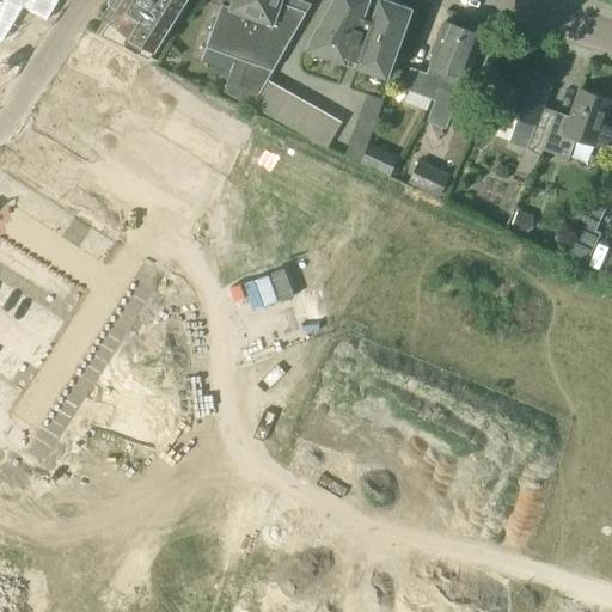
[(122,0),(101,36),(150,59),(185,0),(122,0)]
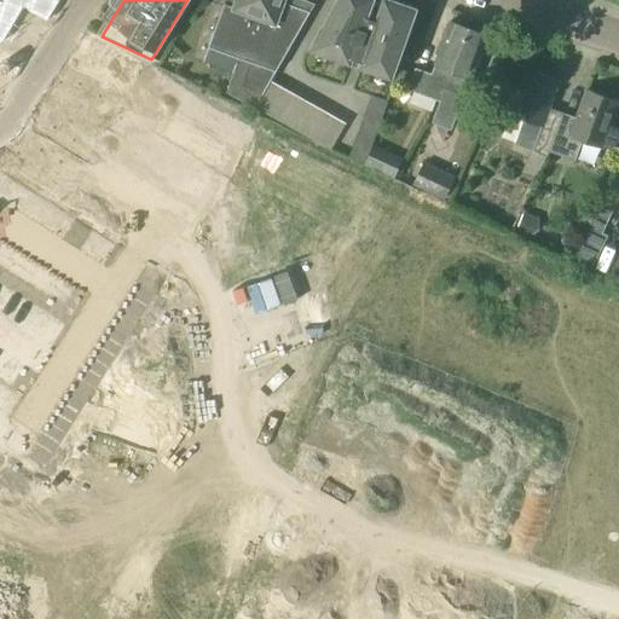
[(225,0),(223,5),(224,6),(276,23),(283,4),(283,0),(225,0)]
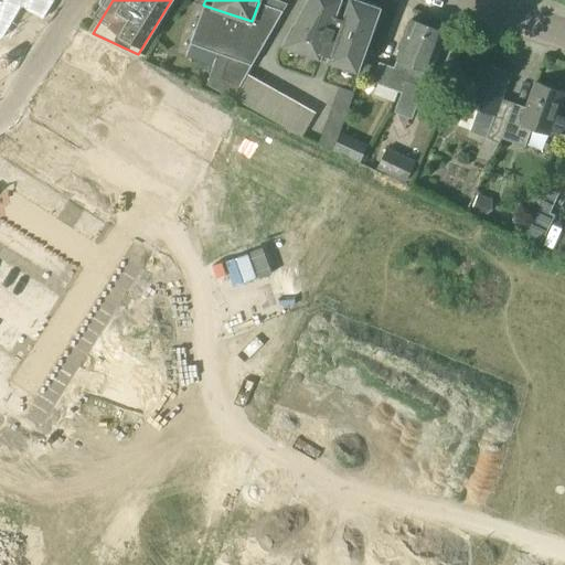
[(309,0),(284,44),(288,46),(290,41),(301,45),(300,51),(319,57),(320,56),(329,61),(343,66),(345,62),(355,65),(353,71),(358,72),(381,9),(355,0),(351,0),(349,7),(341,3),(341,0),(309,0)]
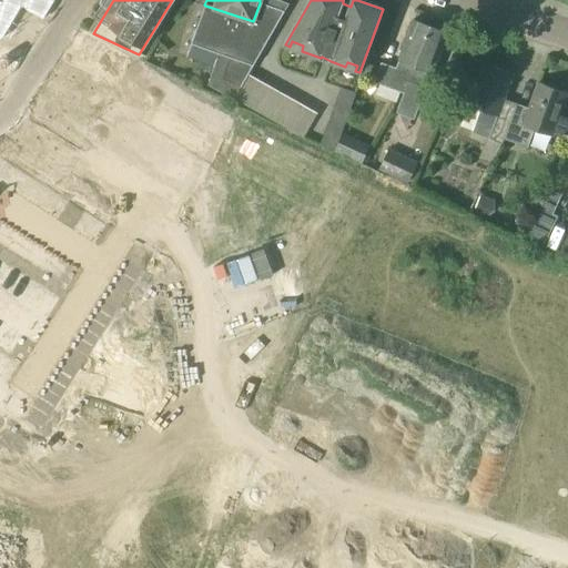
[(253,21),(205,6),(191,44),(219,54),(208,84),(234,100),(285,12),(260,3),(253,21)]
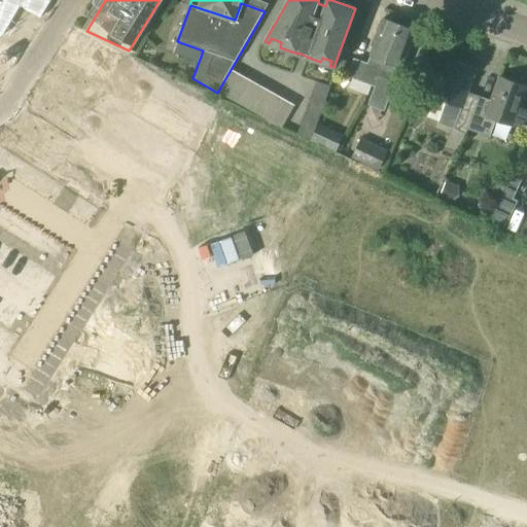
[(376,89),(399,26),(383,20),(370,57),(367,64),(354,59),(347,77),(374,88),(376,89)]
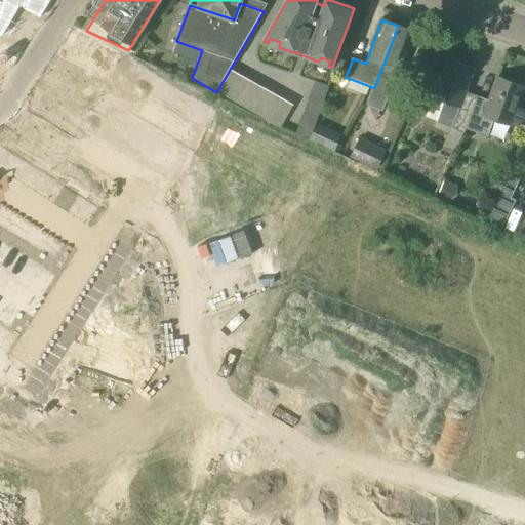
[(398,26),(374,88),(367,108),(380,113),(392,82),(394,83),(399,68),(400,68),(413,31),(398,26)]
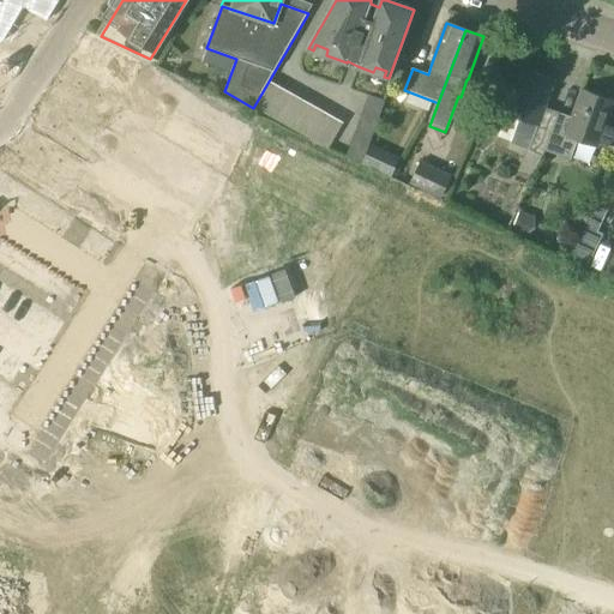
[(542,156),(543,151),(557,113),(543,108),(553,80),(522,70),(505,115),(518,120),(510,144),(542,156)]
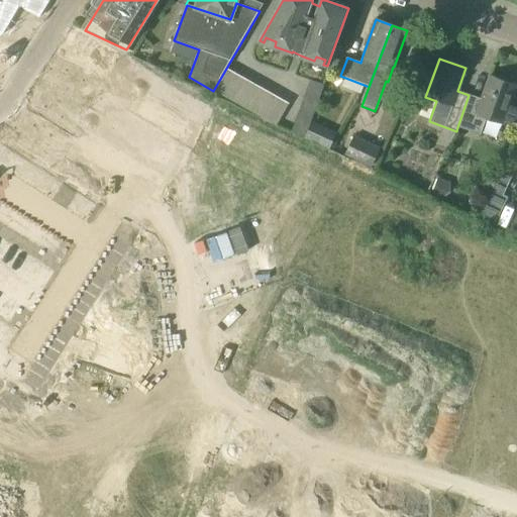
[(469,95),(457,127),(480,135),(486,118),(501,124),(502,122),(514,126),(516,117),(516,109),(508,106),(515,85),(489,76),(481,100),(469,95)]
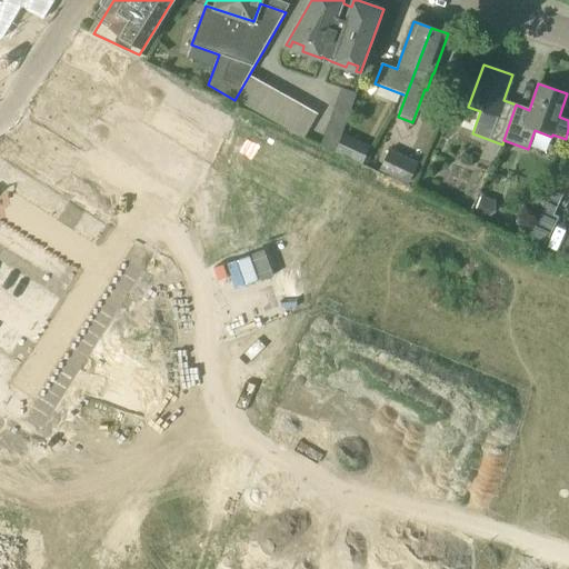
[(339,97),(353,102),(357,95),(342,89),(339,97)]
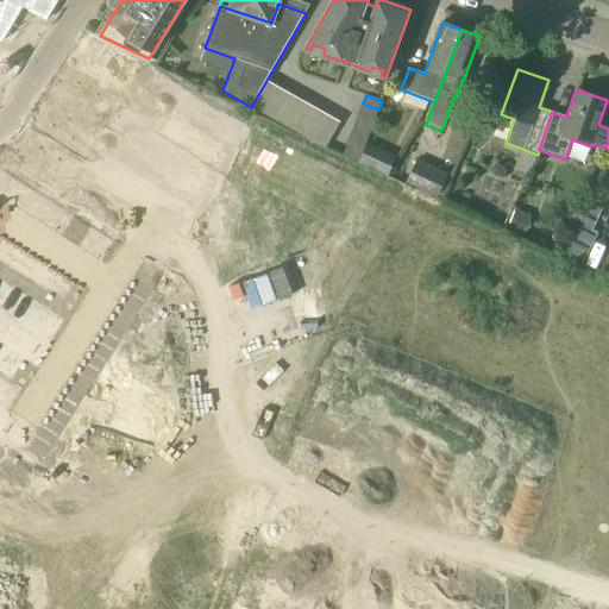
[(376,118),(378,110),(363,104),(359,112),(376,118)]
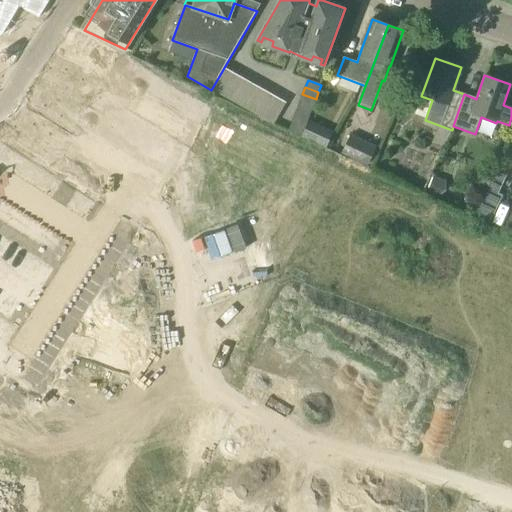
[(300,102),(313,106),(316,99),(302,94),(300,102)]
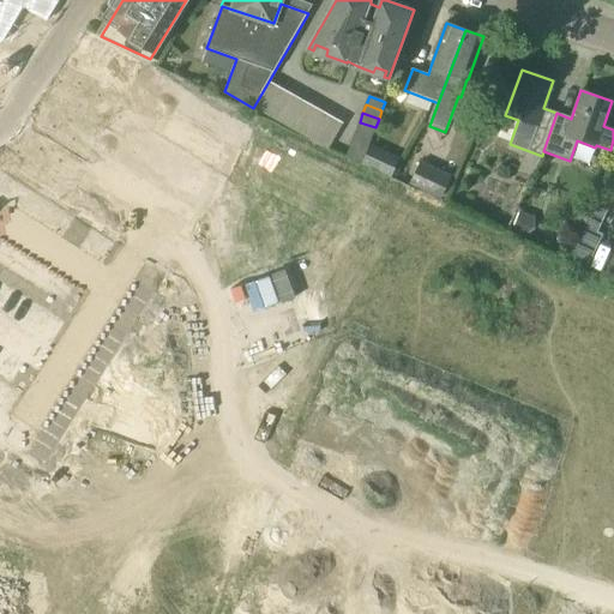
[(356,131),(372,137),(375,127),(360,122),(356,131)]
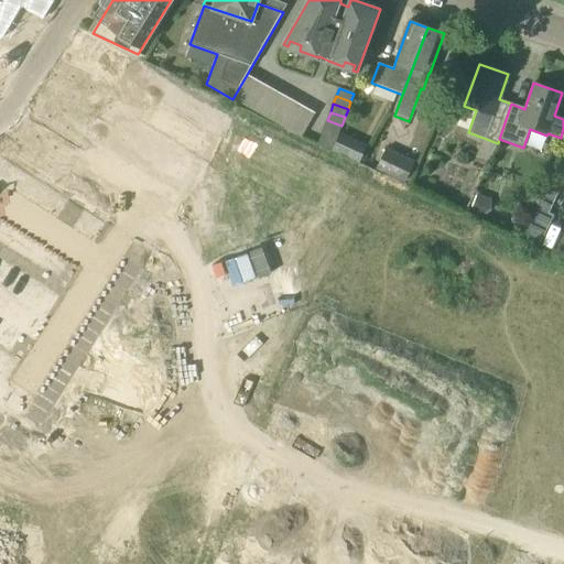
[(325,128),(339,133),(342,126),(327,120),(325,128)]
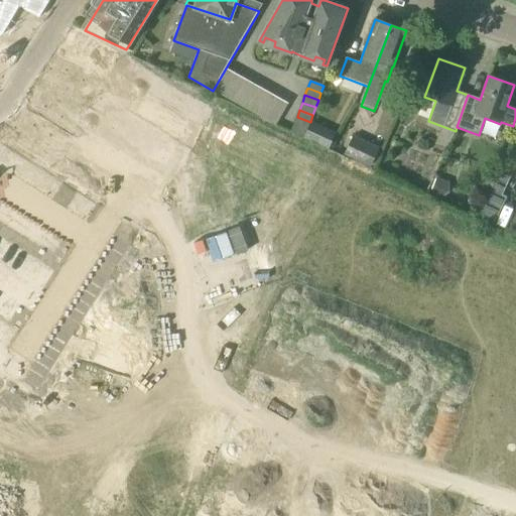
[(294,124),(307,129),(310,122),(297,117),(294,124)]
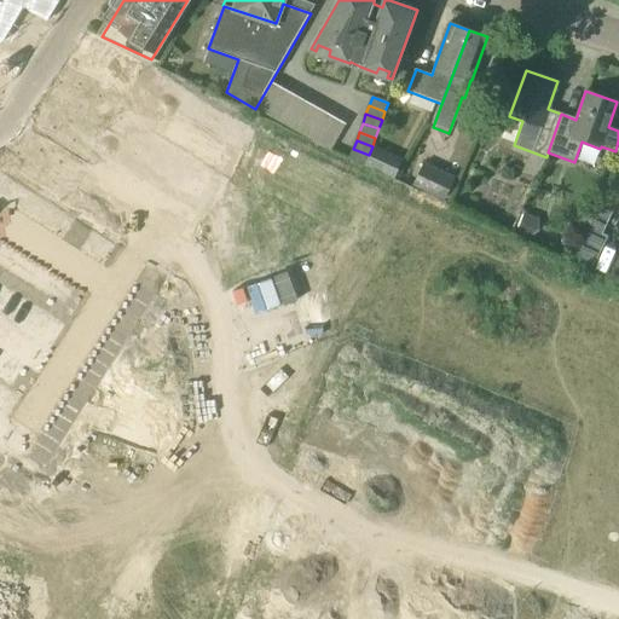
[(368,167),(395,181),(405,162),(377,148),(368,167)]
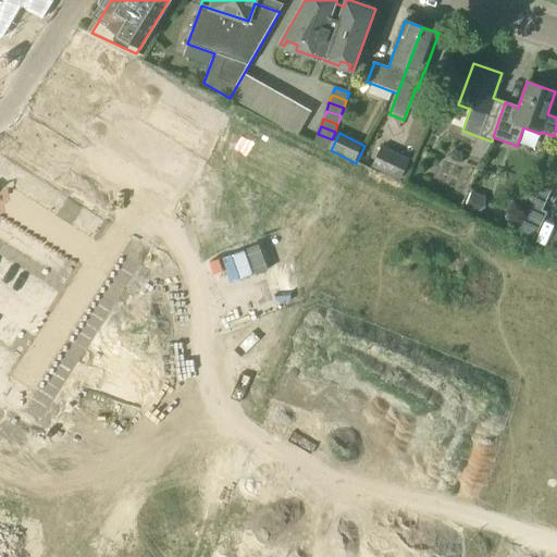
[(330,147),(332,139),(318,134),(314,143),(330,147)]
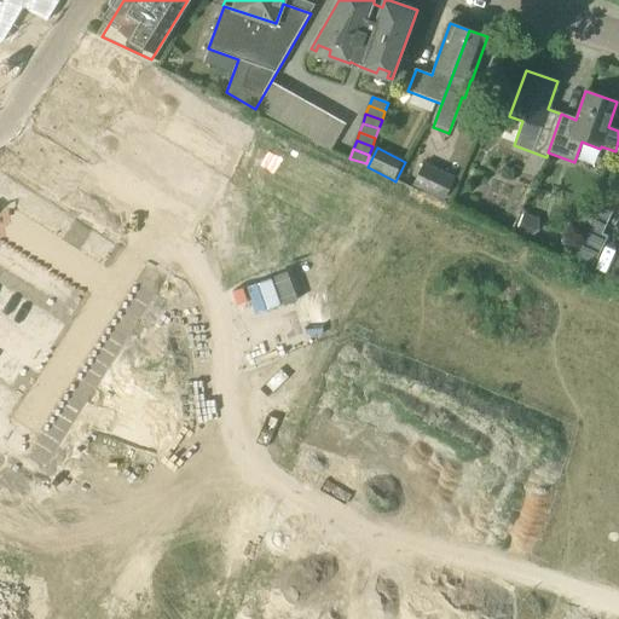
[(411,185),(444,201),(455,179),(422,163),(411,185)]
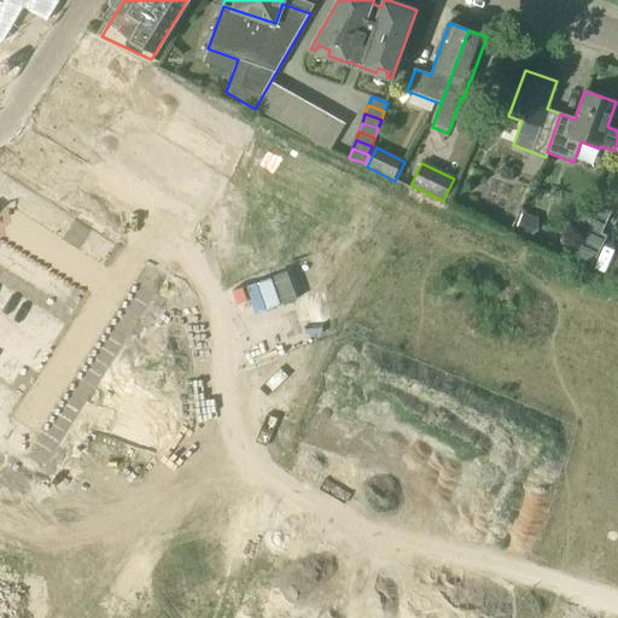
[(584,186),(575,214),(588,219),(599,191),(584,186)]
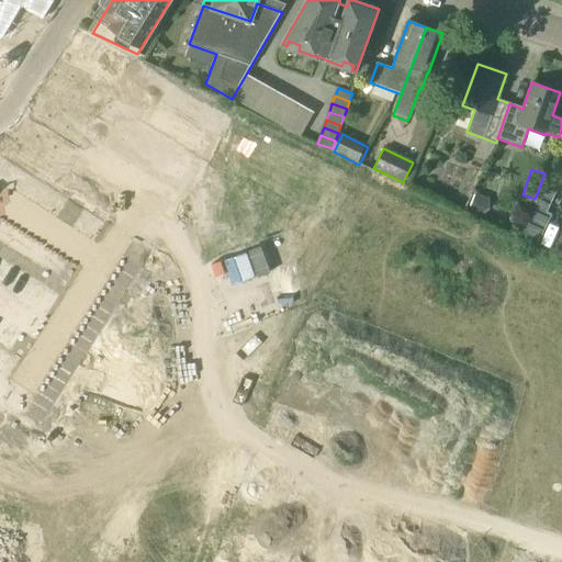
[(542,190),(535,205),(523,233),(540,240),(552,215),(548,213),(557,192),(543,187),(542,190)]
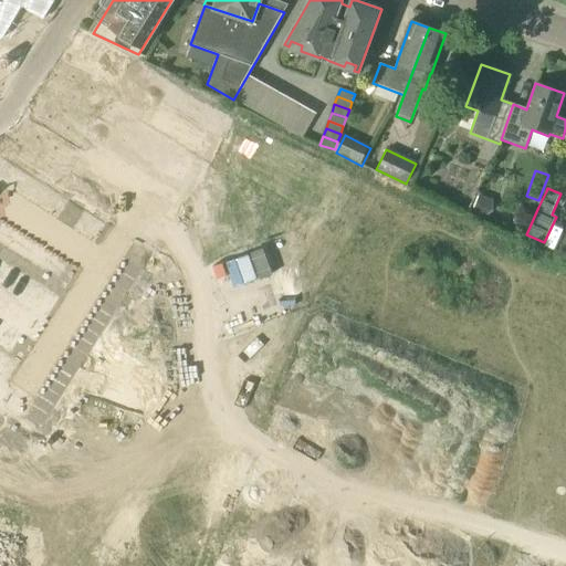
[(492,200),(479,196),(473,211),(486,216),(492,211),(492,200)]
